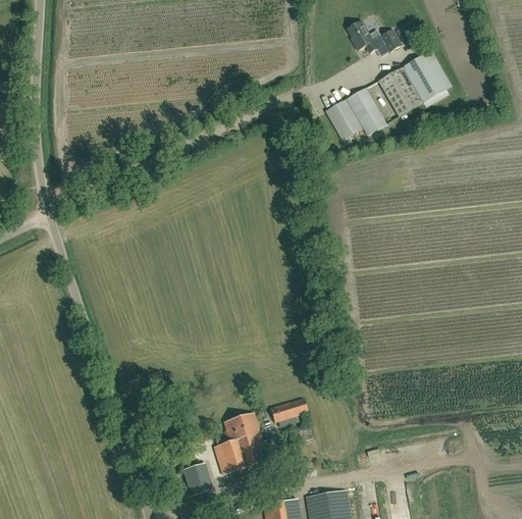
[(393,29),(381,36),(377,29),(370,33),(362,19),(349,28),(356,40),(354,41),(359,49),(366,44),(370,51),(377,48),(381,55),(402,43),(393,29)]
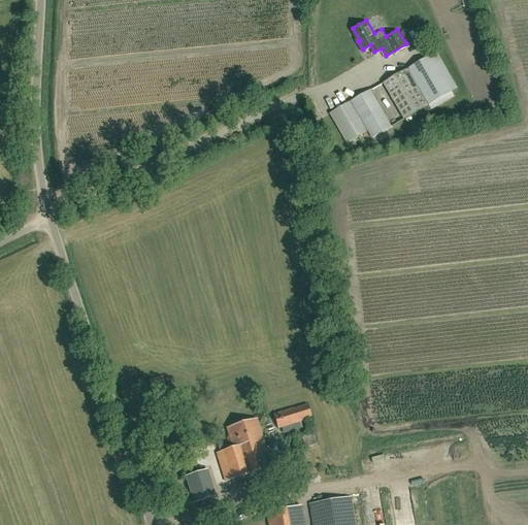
[(403,68),(383,80),(403,116),(424,103),(425,105),(458,87),(436,50),(403,68)]
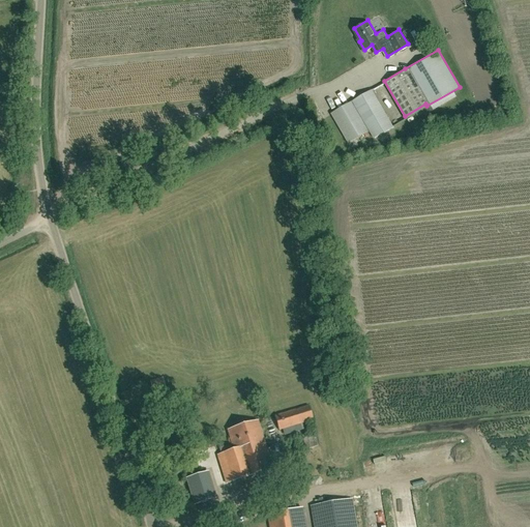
[(392,124),(372,88),(331,111),(348,141),(370,128),(374,136),(392,124)]
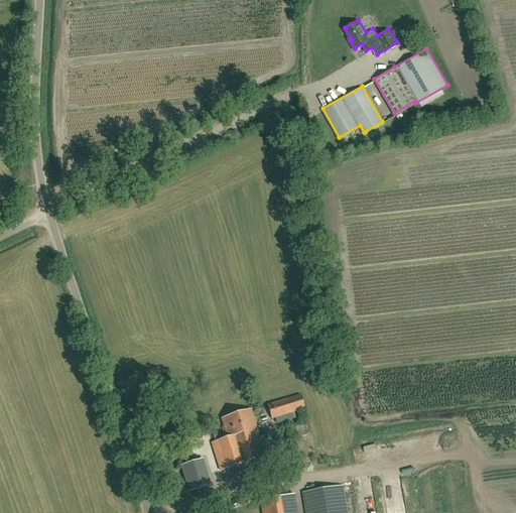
[(146,368),(149,380),(161,376),(158,364),(146,368)]
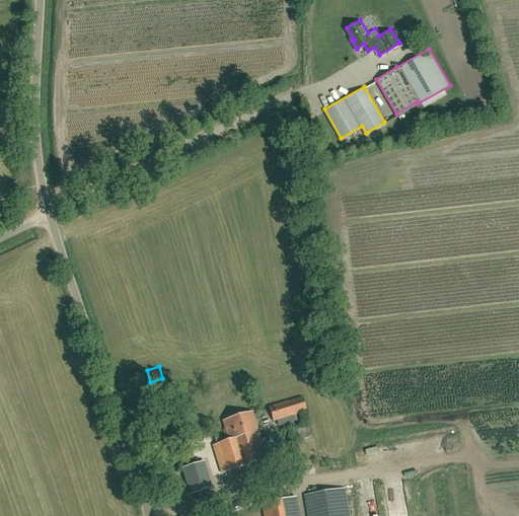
[(273,418),(306,408),(302,394),(269,404),(273,418)]
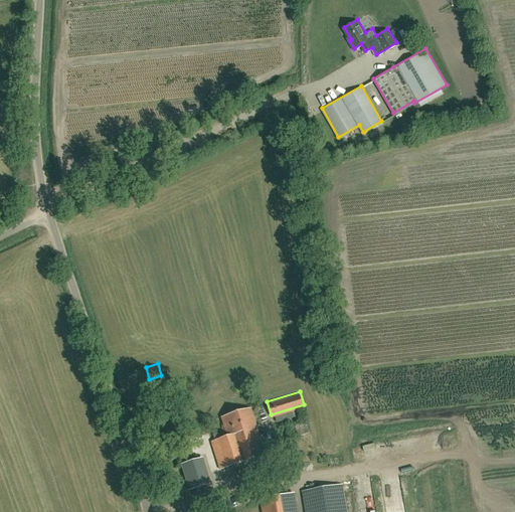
[(266,453),(250,405),(220,414),(226,435),(211,440),(220,467),(266,453)]
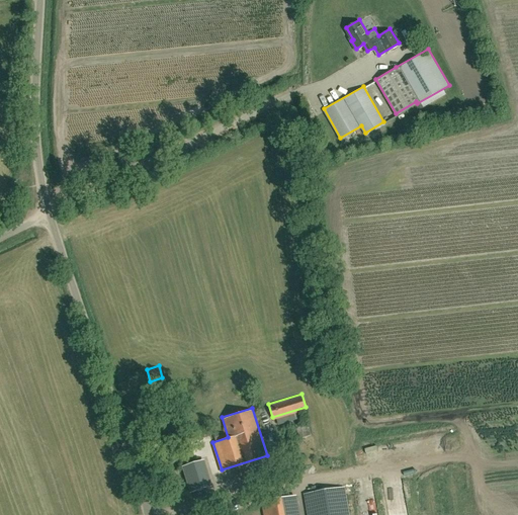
[(308,422),(295,426),(298,436),(311,433),(308,422)]
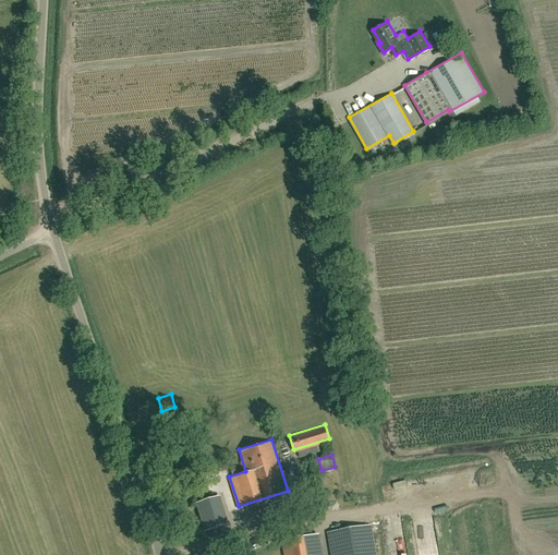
[(227,521),(219,494),(196,502),(205,529),(227,521)]
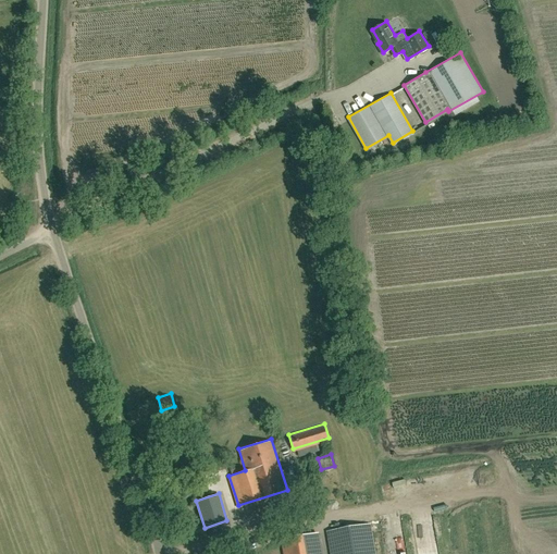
[(326,529),(331,553),(374,553),(369,521),(326,529)]
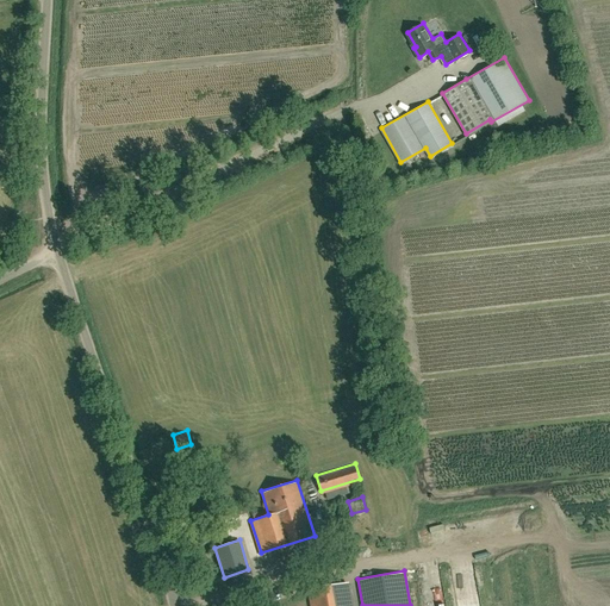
[(307,588),(310,605),(352,605),(347,581),(307,588)]
